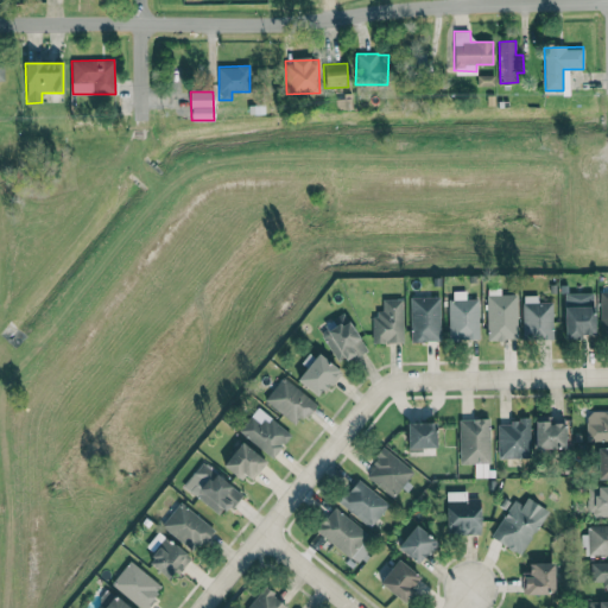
[(517,295),(500,295),(500,289),(487,289),(487,341),(517,340),(517,295)]
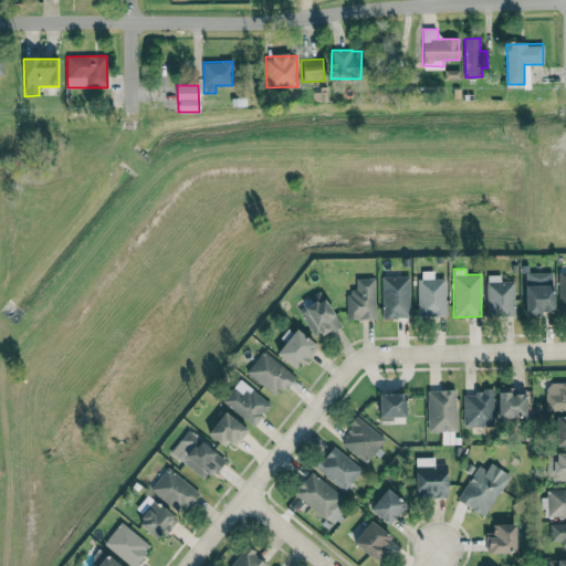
[(446,316),(444,279),(432,279),(432,271),(418,272),(419,316),(446,316)]
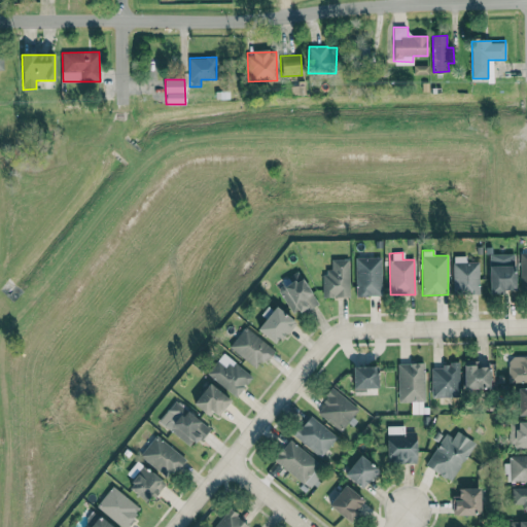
[(515,290),(515,253),(489,254),(489,294),(504,294),(504,290),(515,290)]
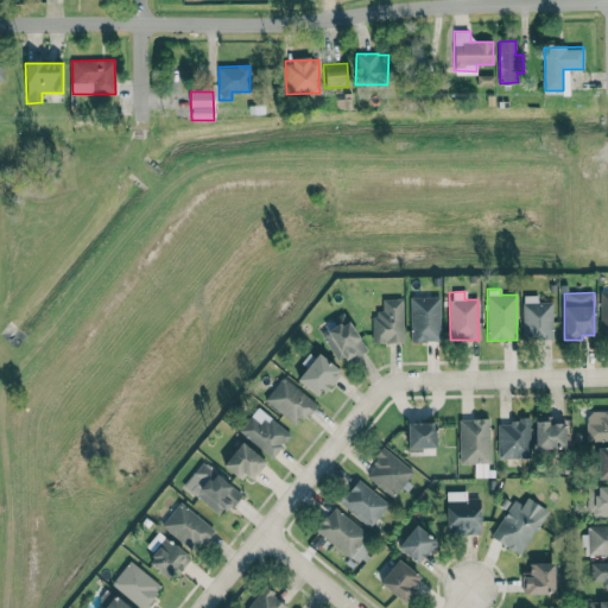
[(552,303),(538,303),(538,296),(523,296),(523,340),(552,340),(552,303)]
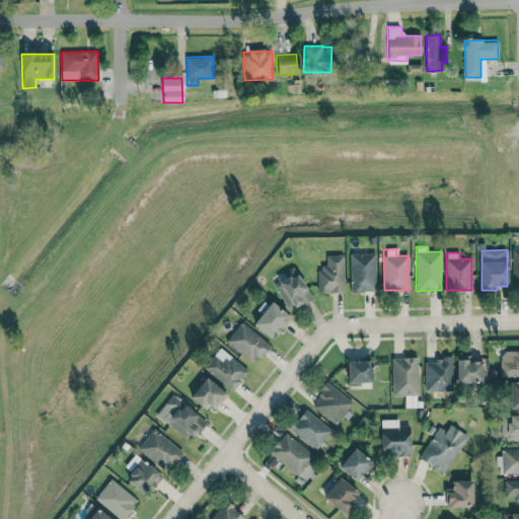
[(375,253),(350,253),(351,292),(376,292),(375,253)]
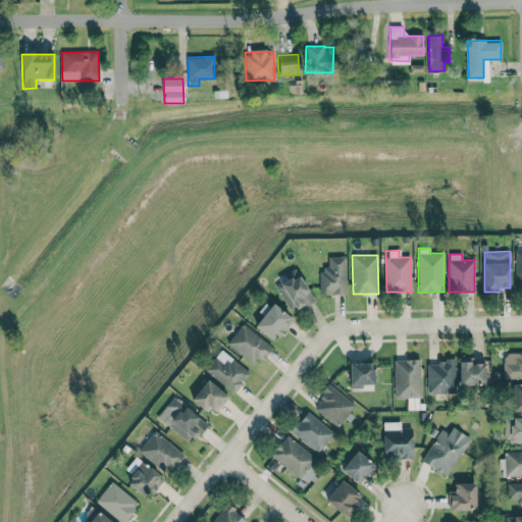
[(320,295),(346,295),(345,256),(327,257),(328,269),(319,269),(320,295)]
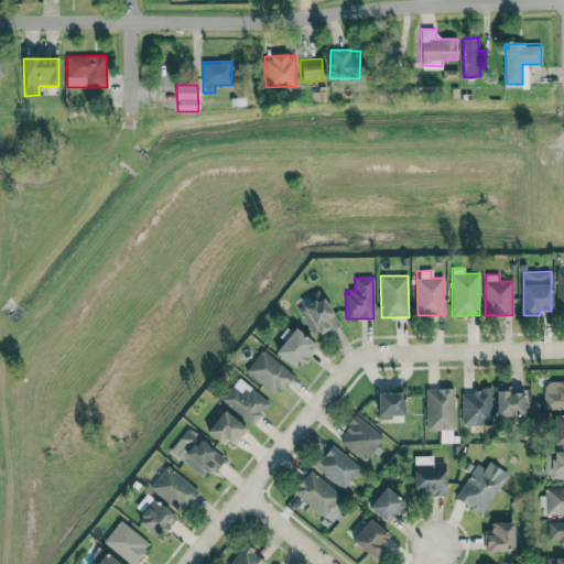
[(339,324),(318,290),(305,299),(307,302),(296,308),(315,339),(339,324)]
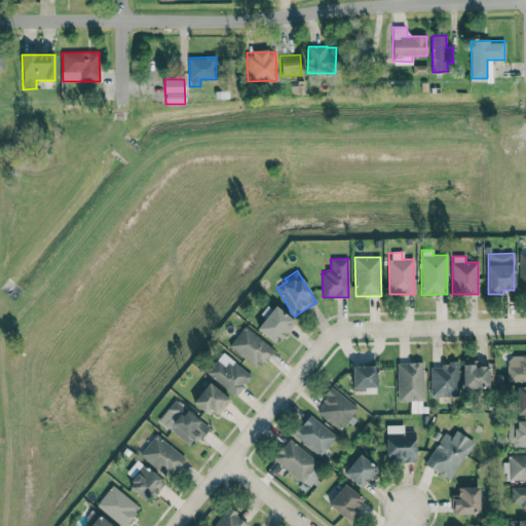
[(276,344),(294,322),(274,305),(266,315),(266,316),(257,328),(276,344)]
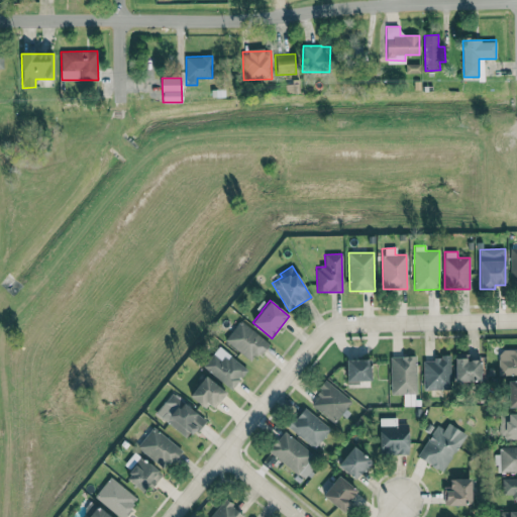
[(224,340),(252,363),(269,343),(240,320),(224,340)]
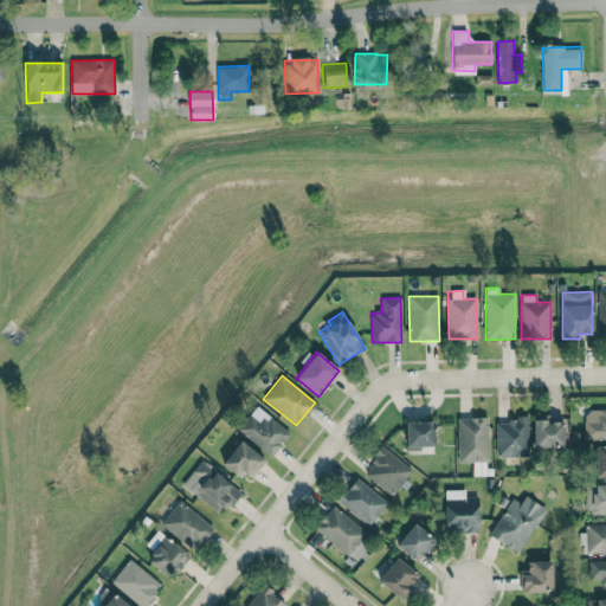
[(237,431),(272,457),(290,432),(255,406),(237,431)]
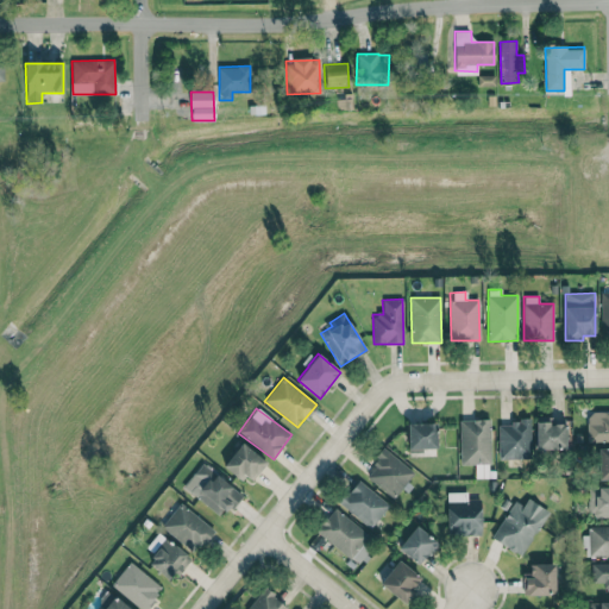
[(608,441),(608,412),(586,412),(588,443),(608,441)]
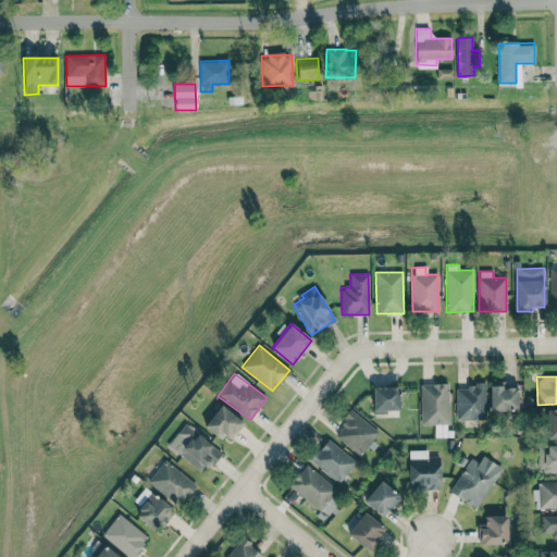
[(491,411),(518,410),(518,387),(507,387),(507,382),(490,382),(491,411)]
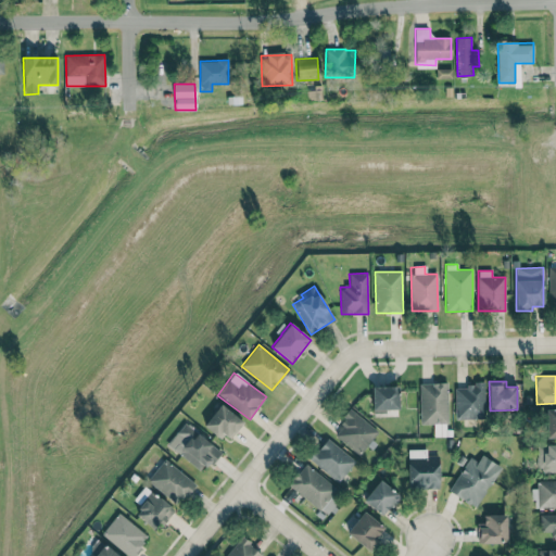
[(420,425),(447,424),(447,383),(419,383),(420,425)]
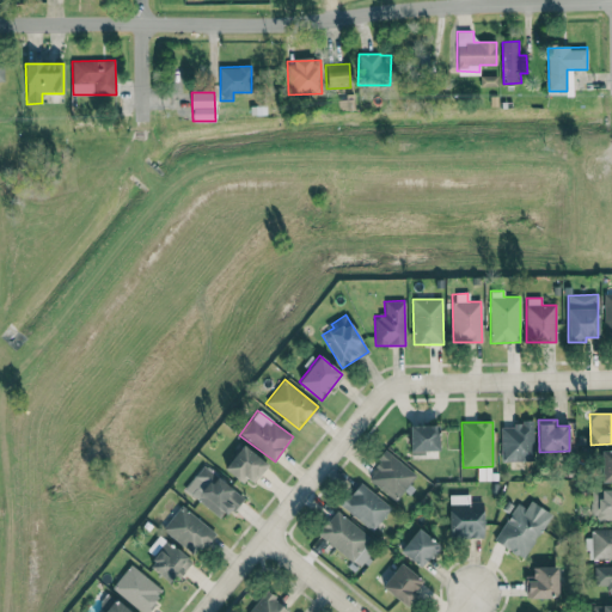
[(409,426),(410,454),(439,454),(438,424),(409,426)]
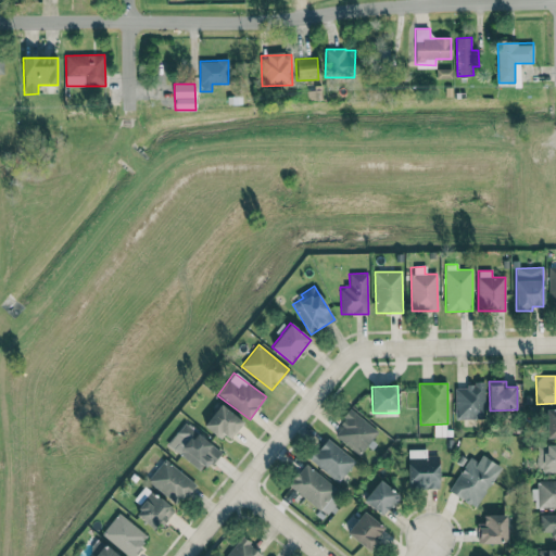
[(455,386),(455,419),(484,418),(484,386),(455,386)]
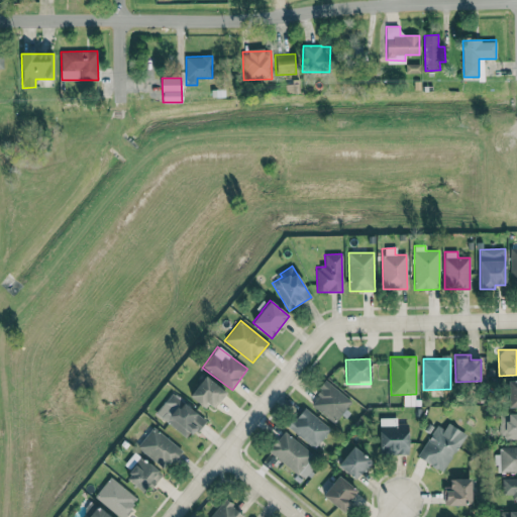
[(226,392),(204,376),(190,396),(213,411),(226,392)]
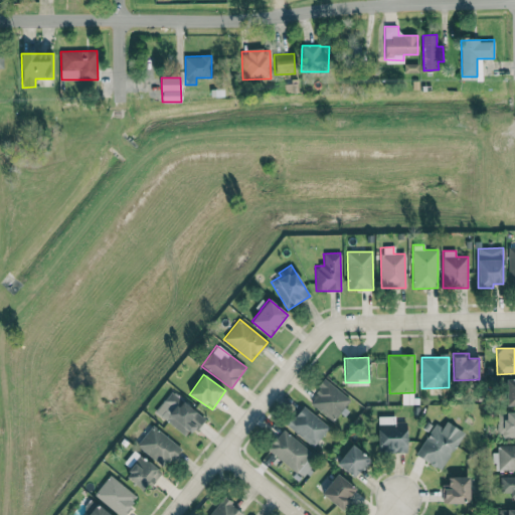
[(506,406),(514,405),(514,378),(506,379),(506,406)]
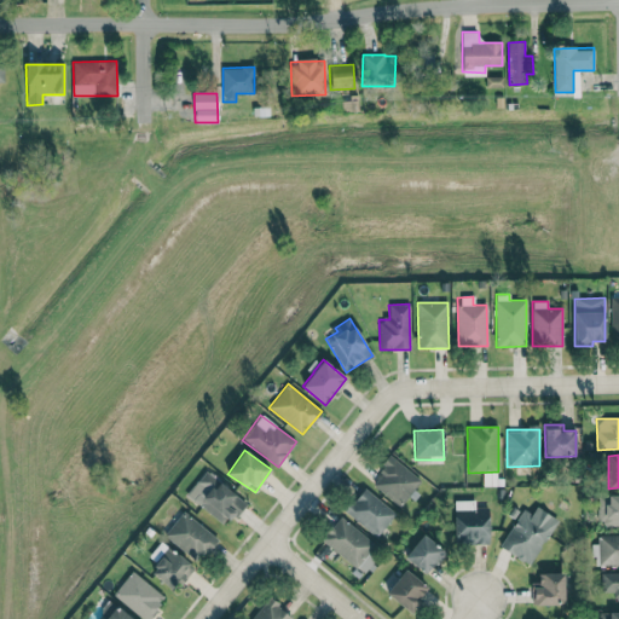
[(401,507),(421,479),(389,457),(370,485),(401,507)]
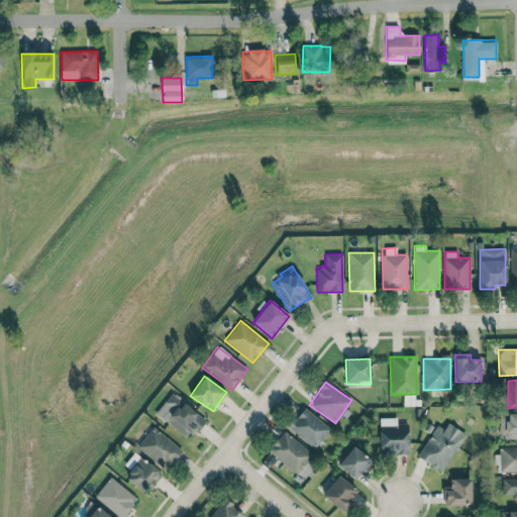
[(156,414),(189,439),(204,419),(171,394),(156,414)]
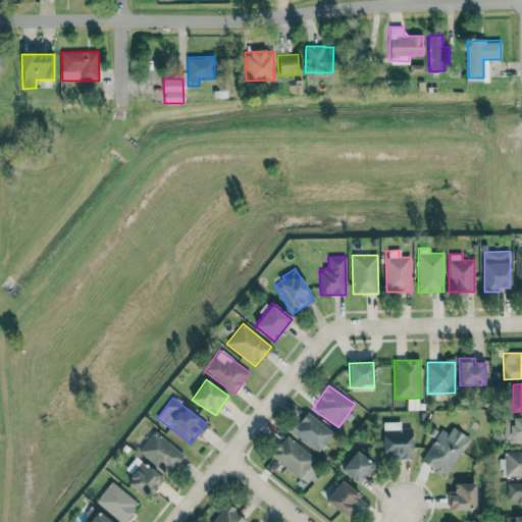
[(333,433),(307,412),(291,431),(317,453),(333,433)]
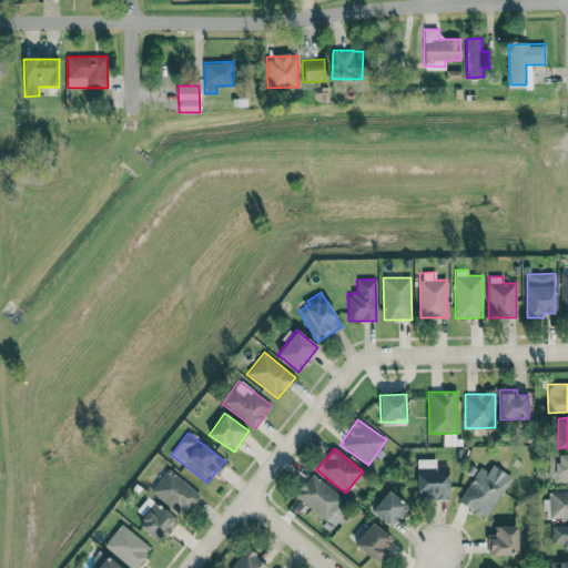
[(567,454),(549,455),(549,483),(567,483),(567,454)]
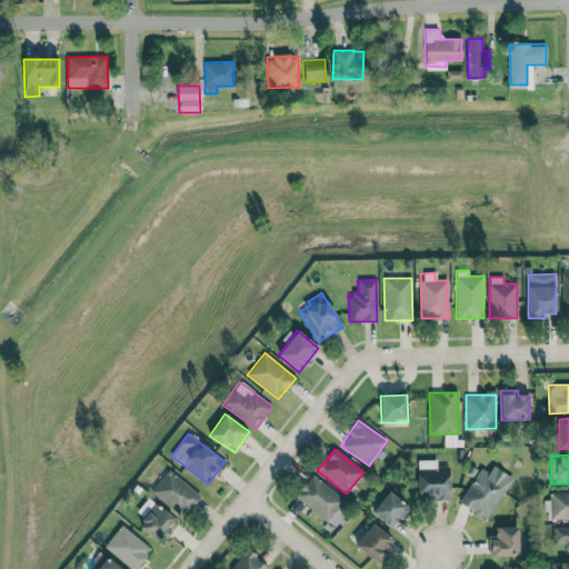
[(435,460),(418,461),(418,500),(449,500),(449,467),(435,467),(435,460)]
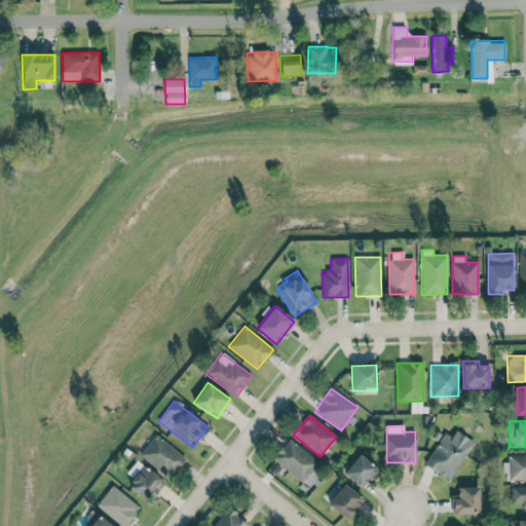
[(442,431),(426,467),(453,480),(472,440),(454,431),(452,437),(442,431)]
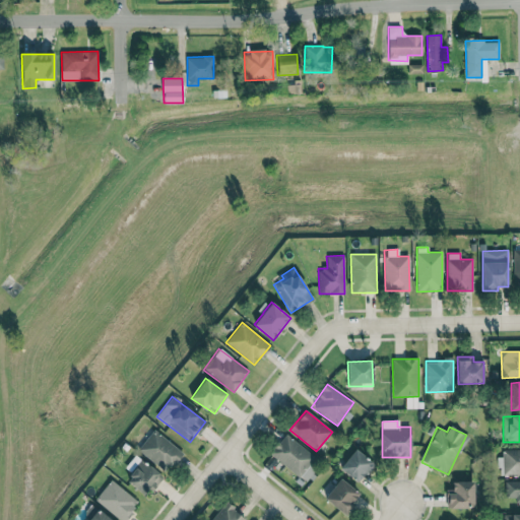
[(167,473),(183,453),(154,430),(137,450),(167,473)]
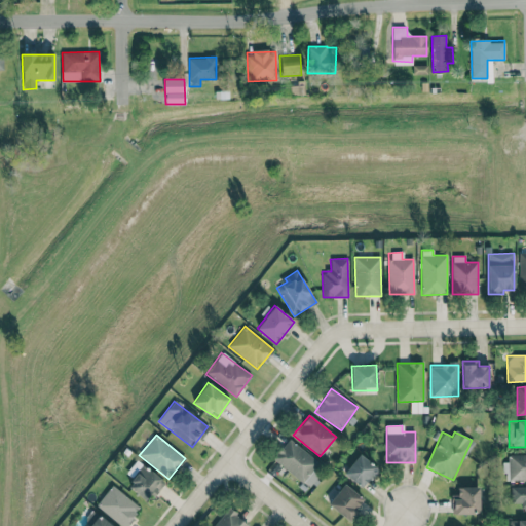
[(302,483),(320,463),(289,438),(272,458),(302,483)]
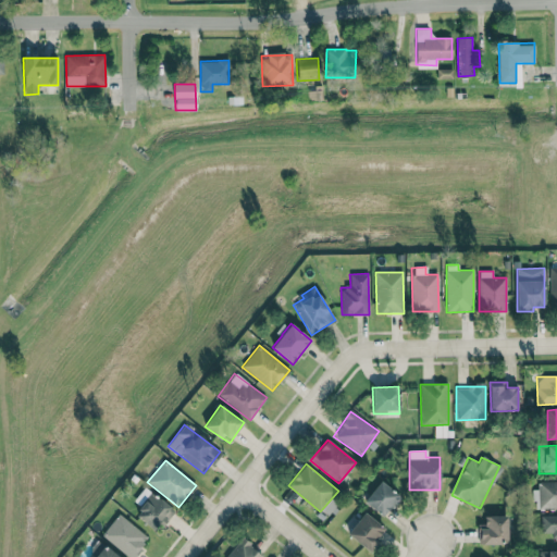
[(400,497),(381,481),(363,502),(383,518),(400,497)]
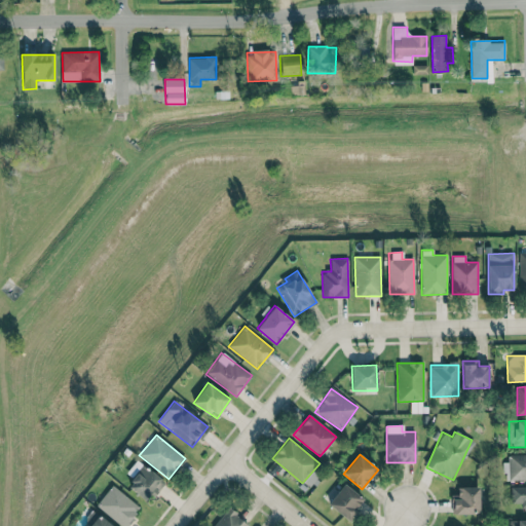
[(525,480),(525,454),(508,455),(509,481),(525,480)]
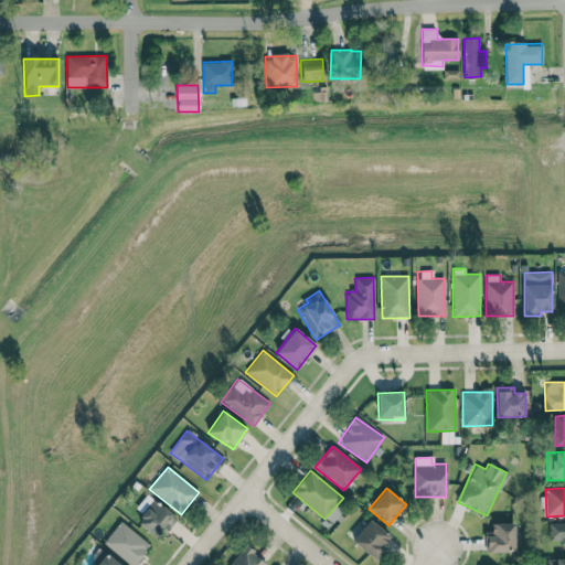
[(137,523),(160,540),(177,516),(146,494),(137,508),(145,512),(137,523)]
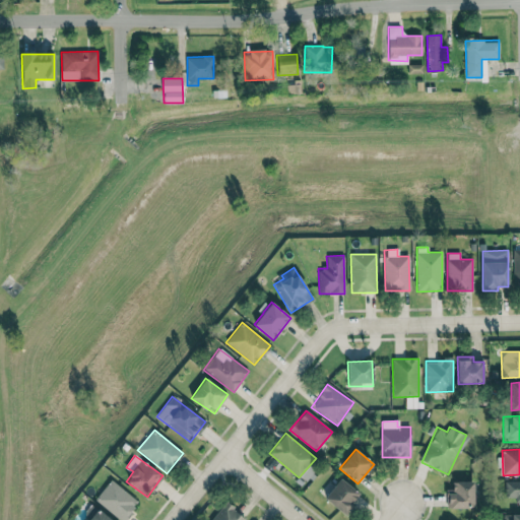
[(361,495),(340,478),(324,499),(344,515),(361,495)]
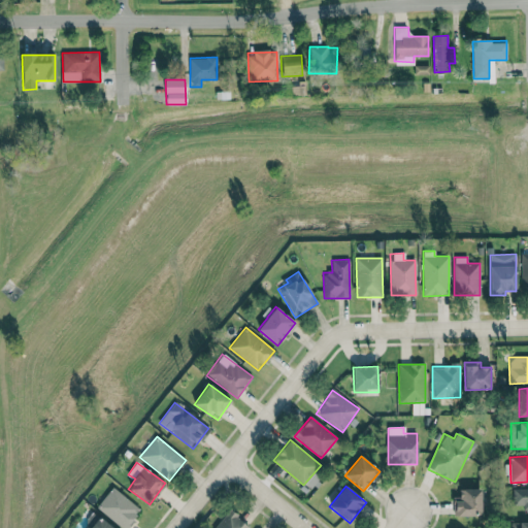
[(97,507),(121,527),(126,527),(141,510),(113,487),(97,507)]
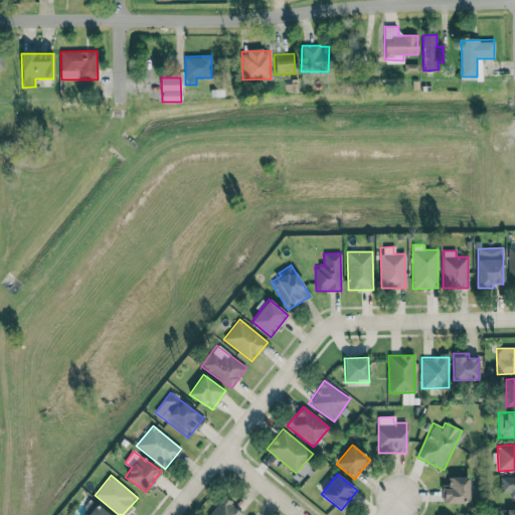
[(514,476),(500,477),(501,493),(512,492),(512,501),(514,501),(514,476)]
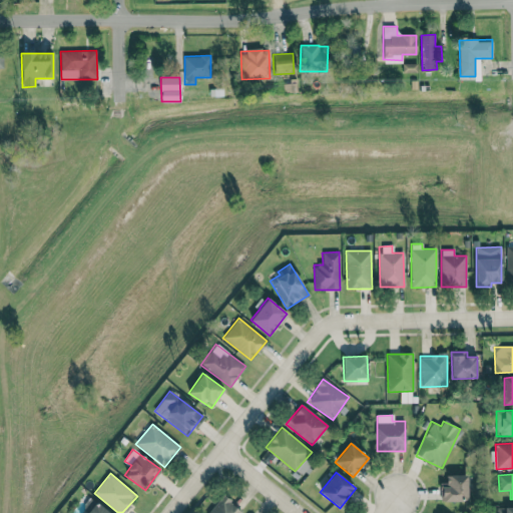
[(467,475),(446,476),(446,483),(441,484),(441,501),(468,501),(467,475)]
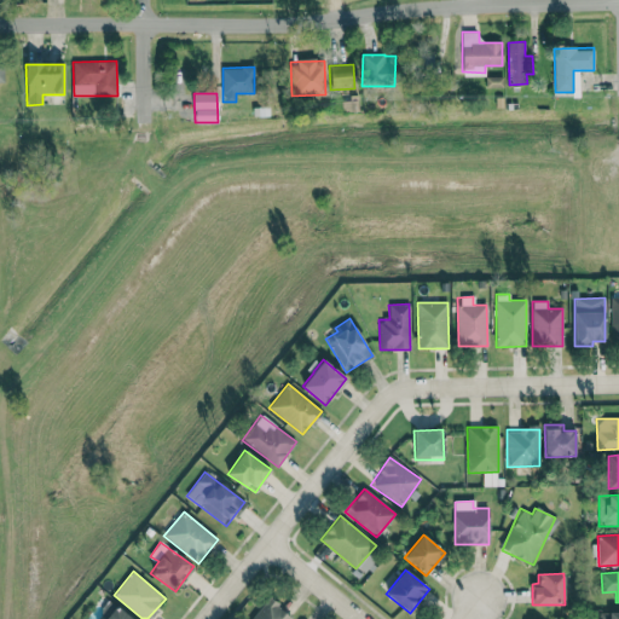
[(250,618),(291,618),(293,618),(270,597),(250,618)]
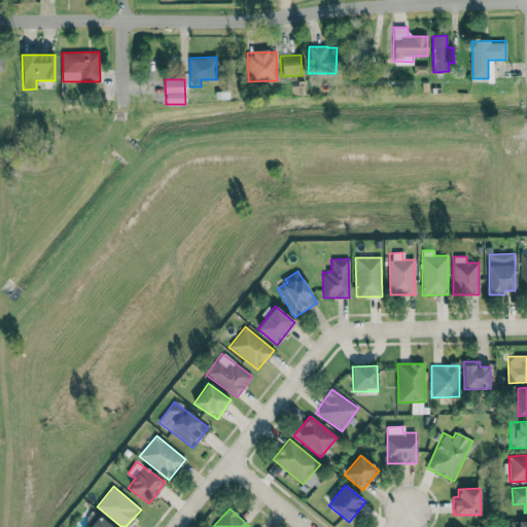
[(112,526),(93,511),(85,521),(91,525),(89,526),(112,526)]
